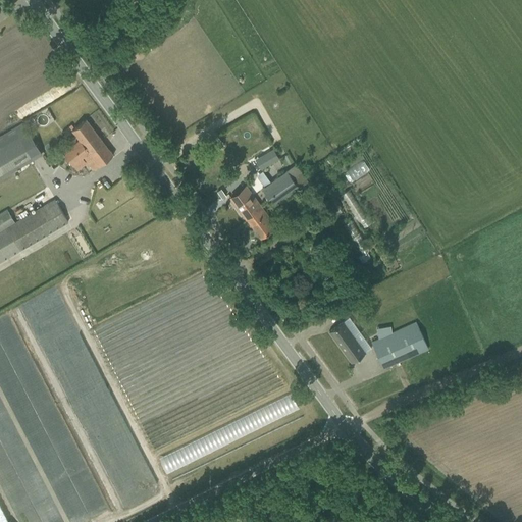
[(83,157),(93,170),(113,155),(86,119),(71,129),(80,140),(63,153),(66,158),(72,165),(83,157)]
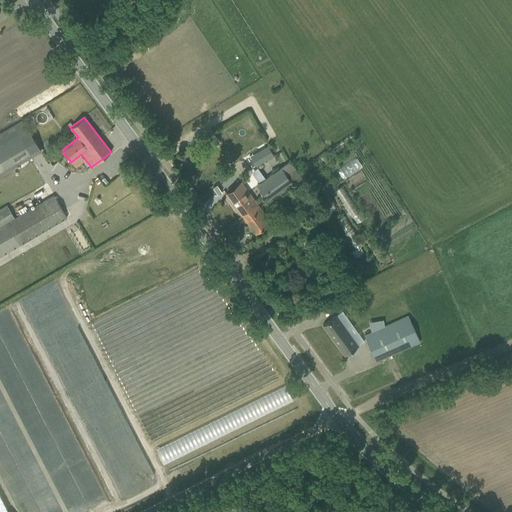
[(0,144),(0,174),(13,167),(40,150),(23,121),(0,133),(0,144)]
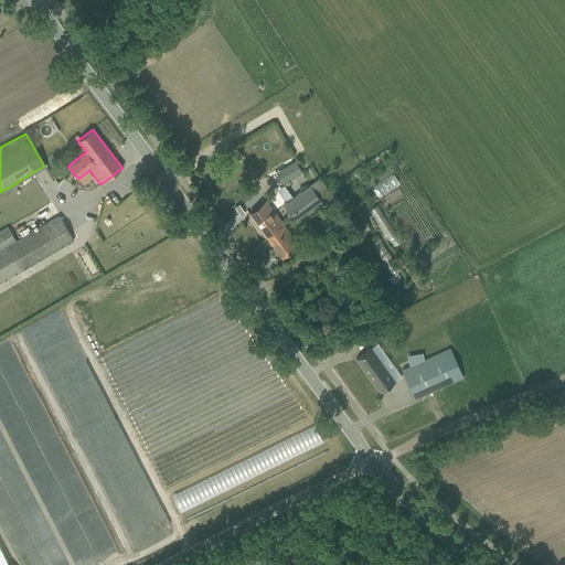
[(287,173),(279,178),(283,183),(284,183),(302,172),(296,161),(284,168),(287,173)]
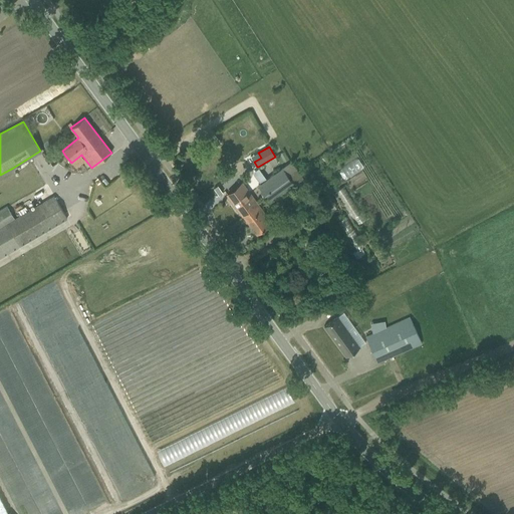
[(275,174),(258,186),(269,203),(294,185),(283,168),(275,174)]
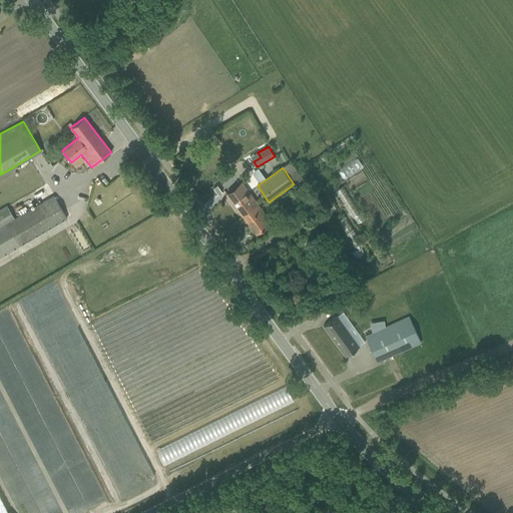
[(351,182),(359,195),(368,190),(361,176),(351,182)]
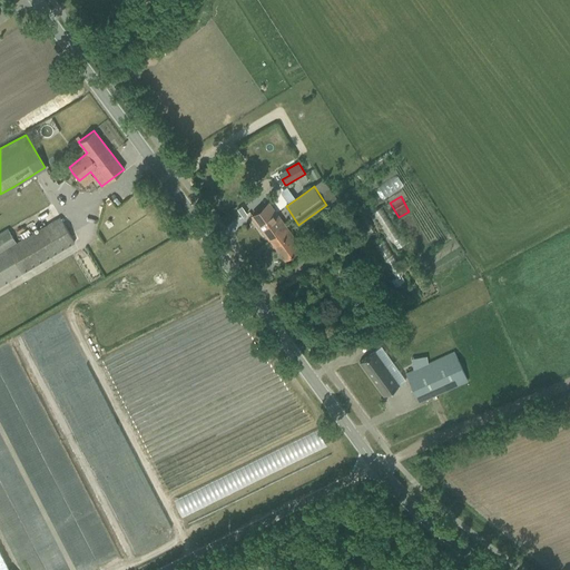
[(252,216),(271,241),(275,236),(272,231),(275,227),(275,226),(283,222),(275,212),(268,204),(252,216)]
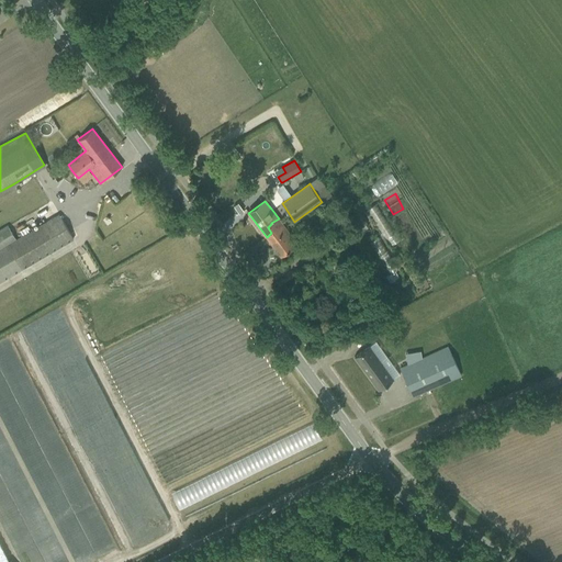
[(377,202),(367,209),(384,237),(394,232),(377,202)]
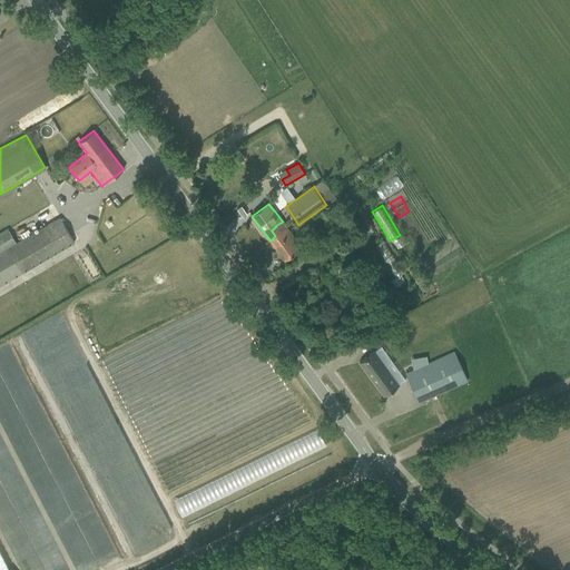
[(242,206),(237,209),(243,216),(246,214),(242,206)]
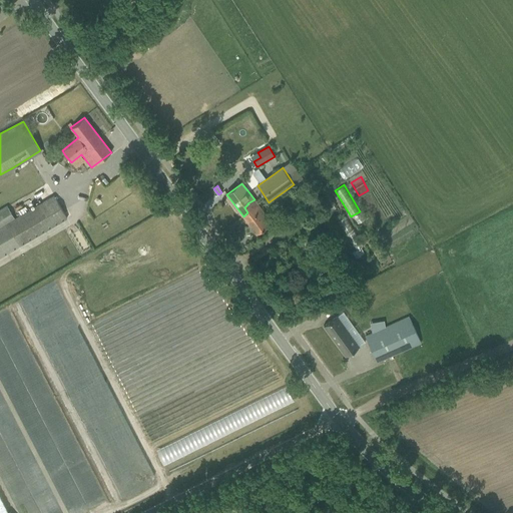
[(0,257),(67,218),(54,196),(14,219),(7,207),(0,211),(0,257)]
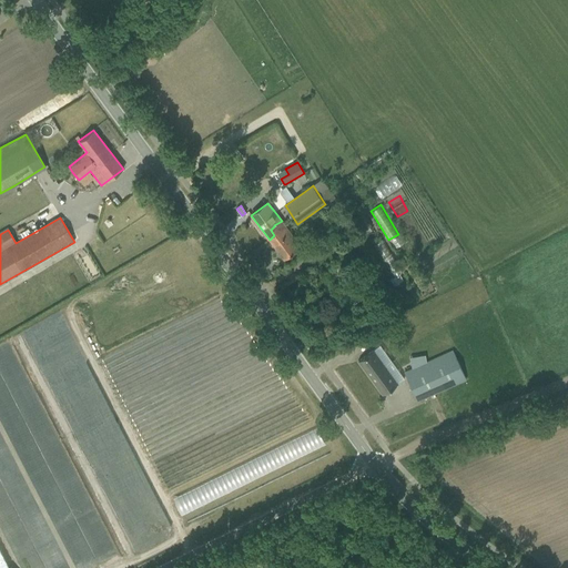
[(348,220),(336,226),(343,237),(348,234),(352,240),(357,236),(355,232),(348,220)]
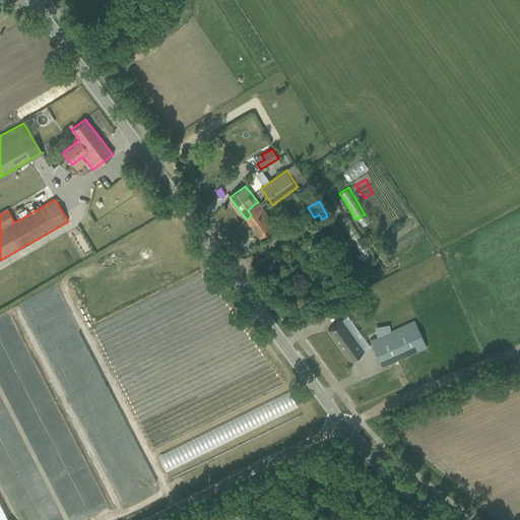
[(247,219),(260,237),(275,225),(258,202),(251,206),(251,207),(248,210),(251,215),(247,219)]
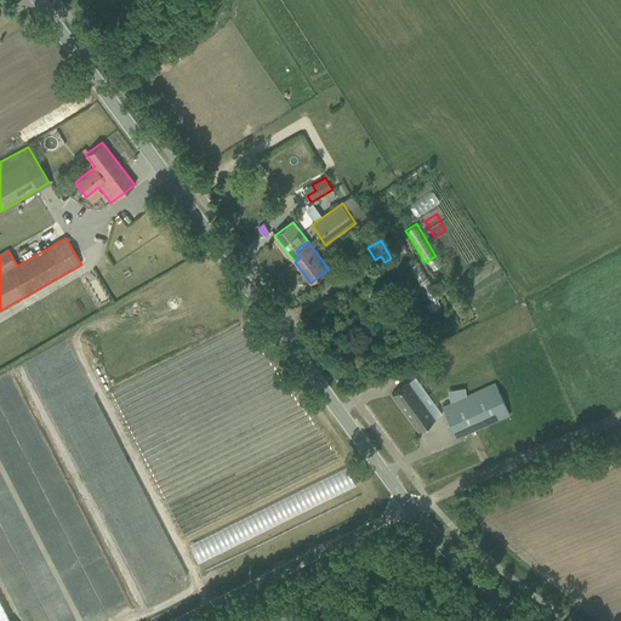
[(354,244),(348,251),(354,255),(359,249),(354,244)]
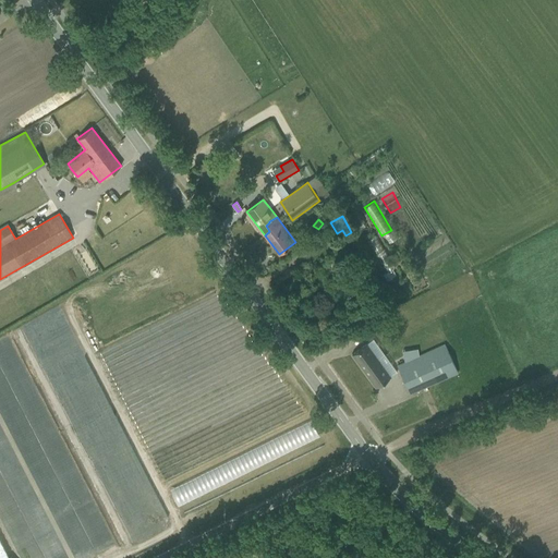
[(316,230),(305,237),(310,244),(320,239),(316,230)]
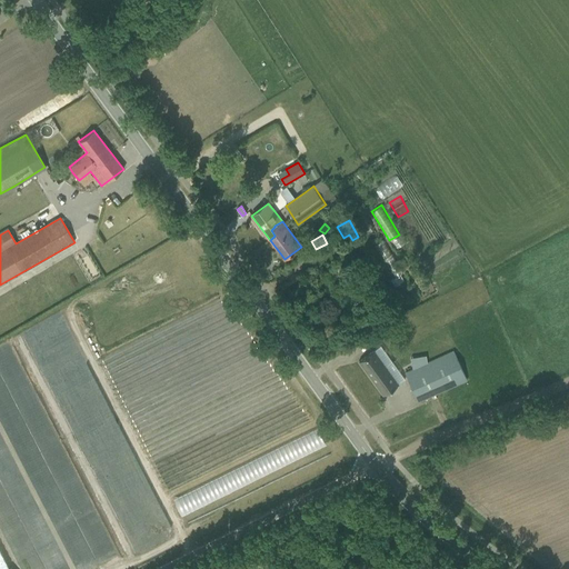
[(382,239),(375,243),(393,273),(401,269),(382,239)]
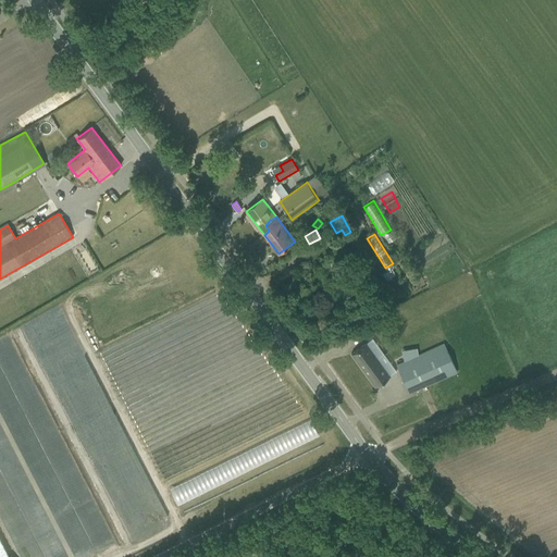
[(333,259),(327,262),(331,269),(334,273),(342,270),(336,259),(334,260),(333,259)]
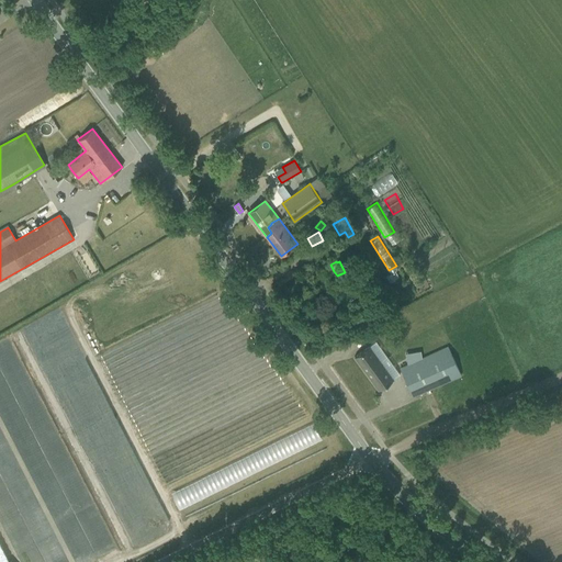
[(370,346),(355,357),(379,390),(393,379),(370,346)]
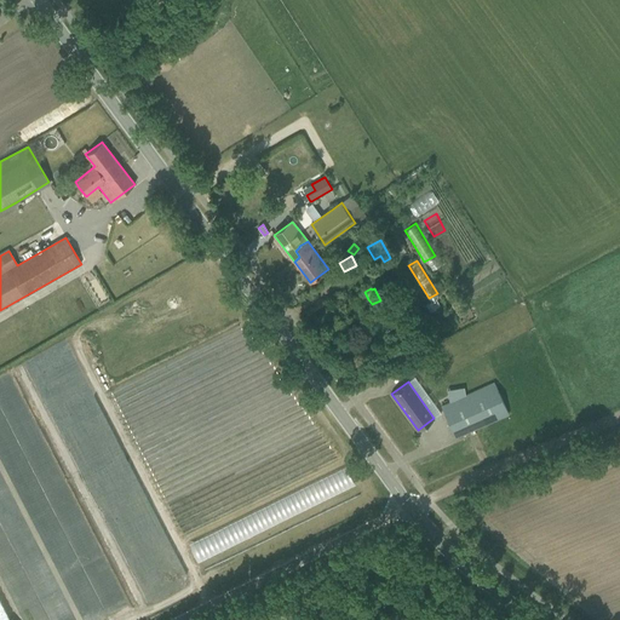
[(442,407),(455,438),(475,429),(477,435),(491,429),(488,424),(509,414),(494,383),(442,407)]
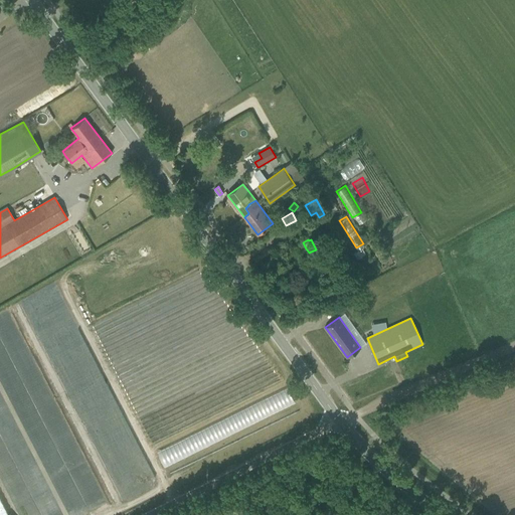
[(8,514),(0,498),(0,514),(8,514)]
